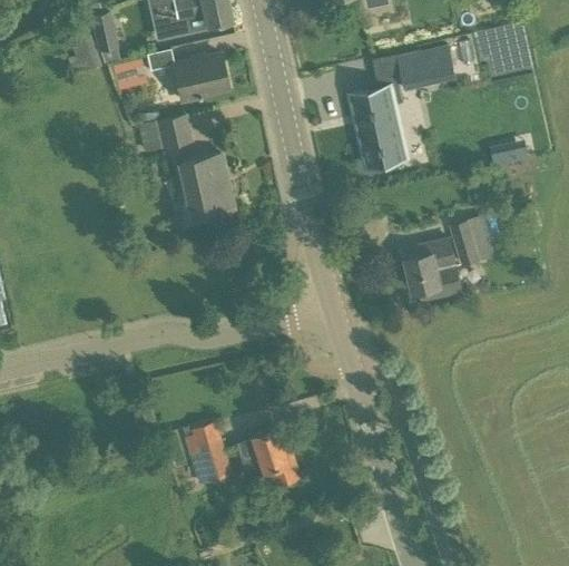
[(179,22),(182,37),(208,30),(207,28),(232,21),(231,17),(233,17),(231,6),(228,7),(226,0),(173,0),(175,3),(150,9),(154,29),(179,22)]
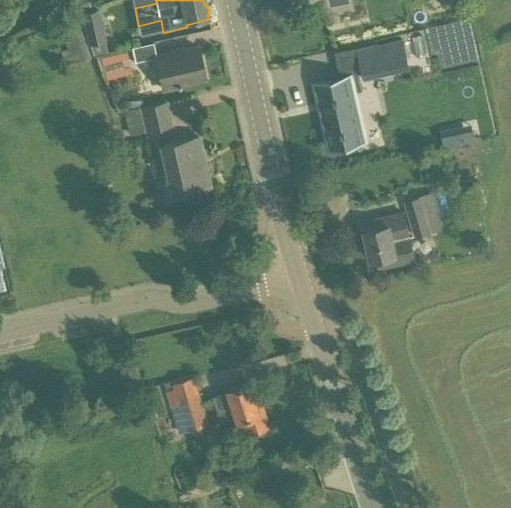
[(99,12),(81,16),(88,48),(90,48),(105,44),(106,44),(99,12)]
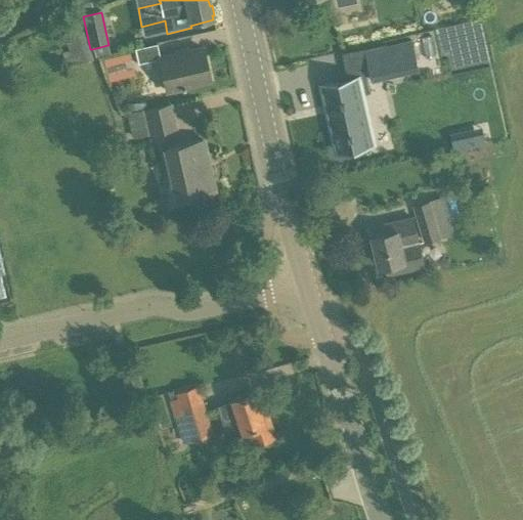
[(79,23),(59,30),(69,54),(62,56),(68,71),(93,62),(89,50),(79,23)]
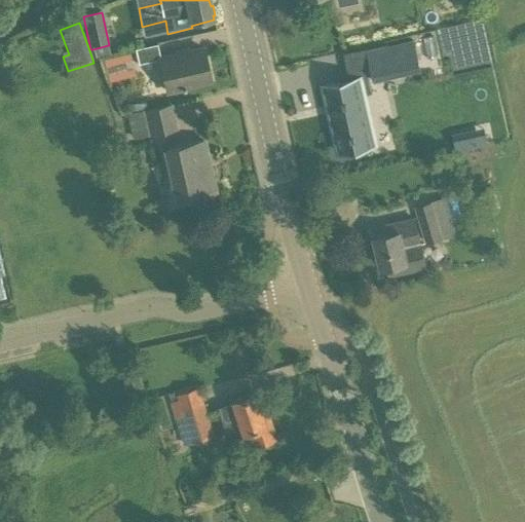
[(92,49),(97,61),(110,58),(108,45),(92,49)]
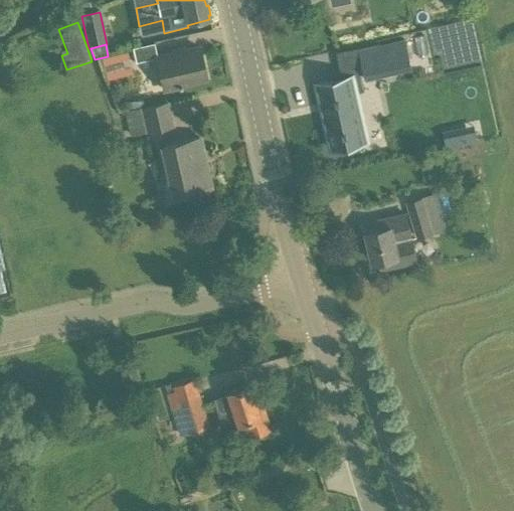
[(372,54),(361,57),(365,76),(395,70),(394,66),(409,63),(405,44),(372,52),(372,54)]
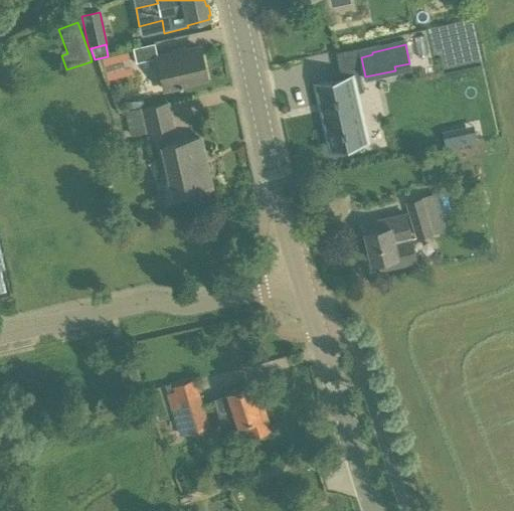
[(157,59),(154,46),(132,51),(136,65),(156,61),(164,94),(181,90),(181,88),(206,81),(198,50),(157,59)]
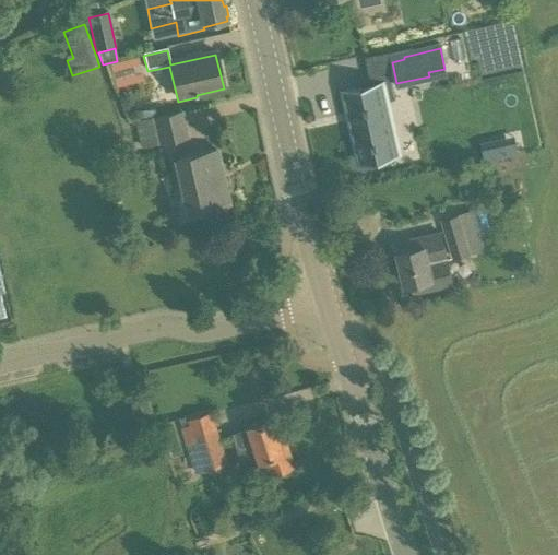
[(392,83),(342,94),(358,165),(379,160),(375,142),(394,138),(388,104),(396,103),(392,83)]
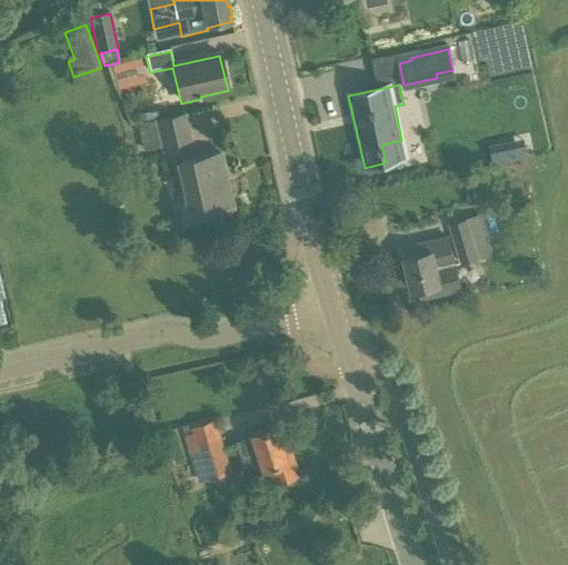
[(145,151),(161,148),(190,141),(185,117),(139,128),(145,151)]
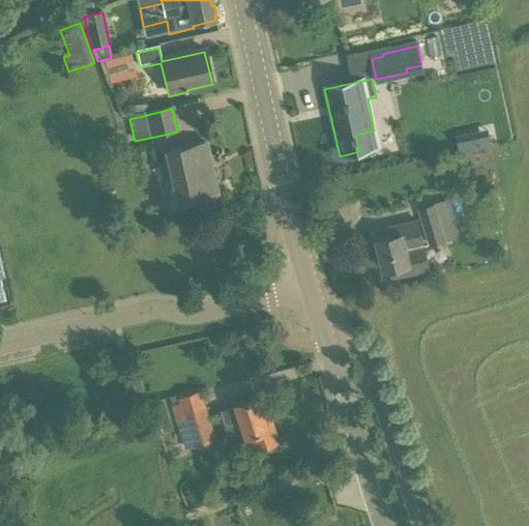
[(462,155),(472,153),(468,137),(458,139),(462,155)]
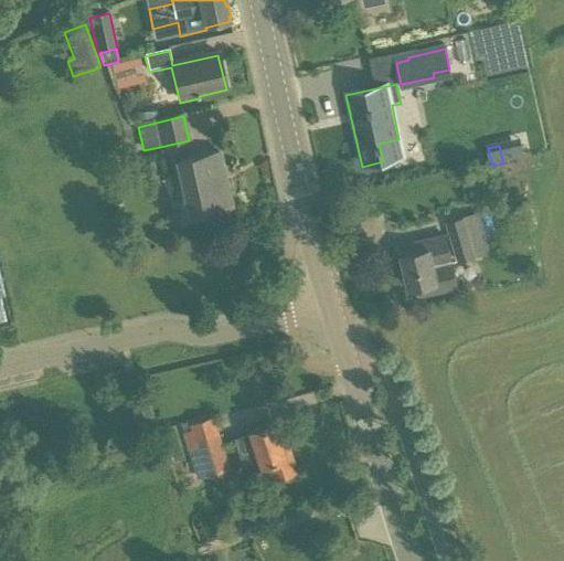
[(190,218),(231,209),(219,155),(178,163),(190,218)]
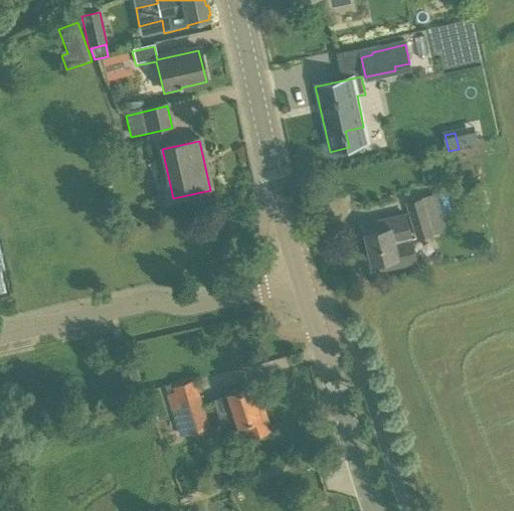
[(451,231),(440,195),(406,205),(412,224),(408,225),(406,218),(376,225),(377,232),(367,235),(374,266),(381,264),(383,271),(416,264),(411,241),(416,239),(417,240),(451,231)]
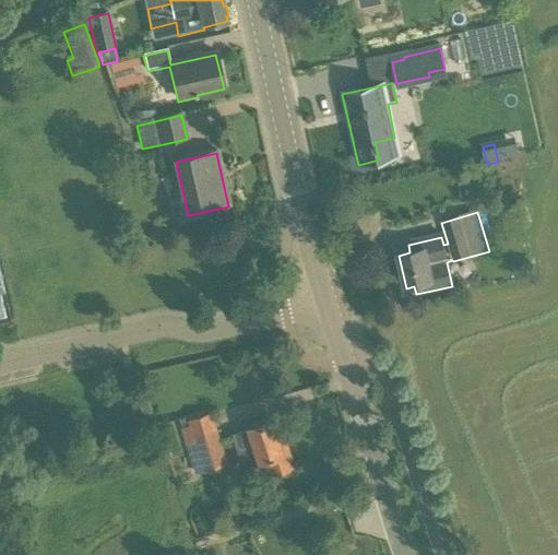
[(197,476),(229,467),(213,415),(190,422),(192,427),(182,430),(197,476)]
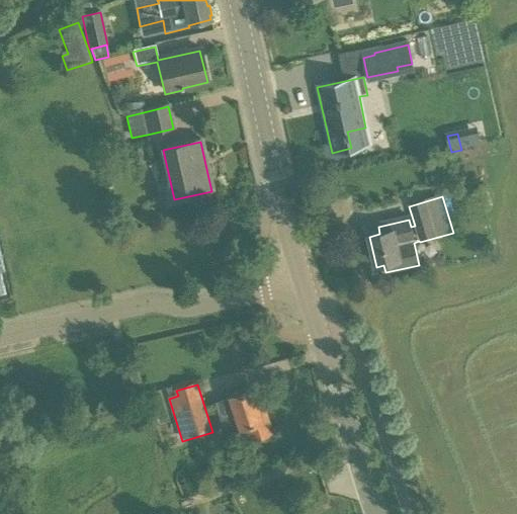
[(225,429),(233,433),(248,428),(252,442),(273,435),(263,404),(258,406),(253,390),(231,397),(232,399),(216,404),(225,429)]
